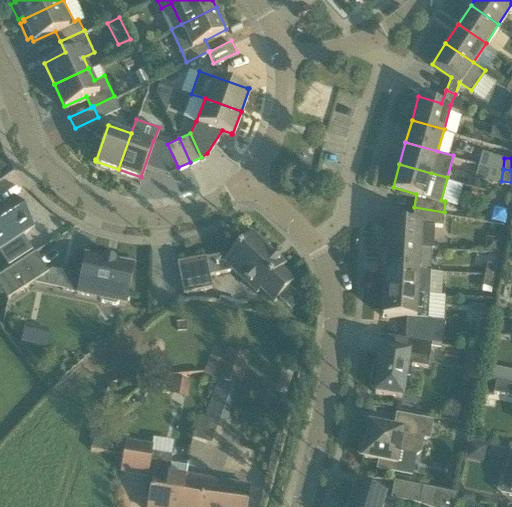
[(21,210),(12,197),(0,204),(0,245),(31,226),(28,222),(30,217),(26,210),(21,210)]
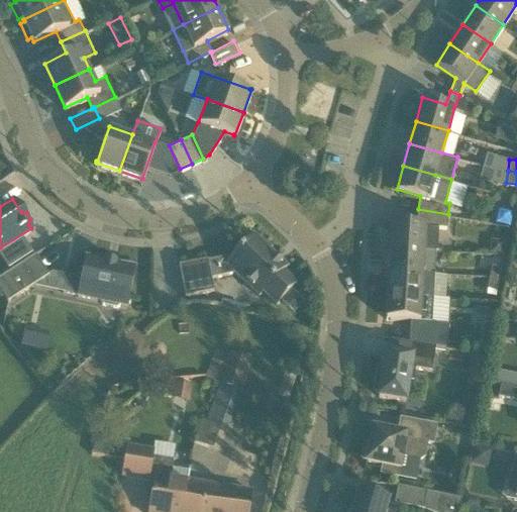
[(415,222),(391,221),(390,245),(435,248),(437,224),(446,225),(448,214),(418,209),(415,222)]
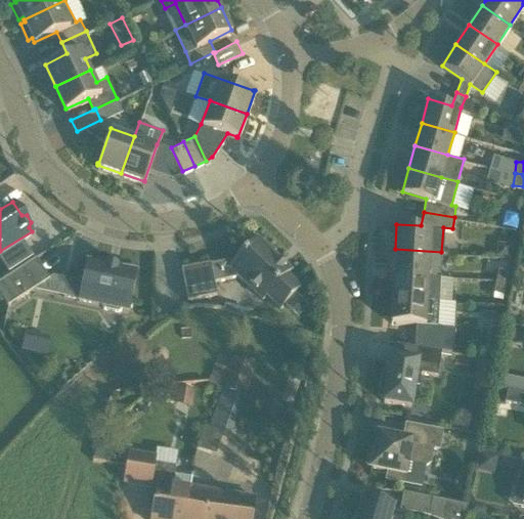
[(279,305),(300,284),(287,271),(291,267),(286,262),(284,264),(278,259),(280,257),(273,250),(275,248),(264,236),(262,240),(258,235),(232,261),(228,257),(210,261),(210,260),(180,265),(187,298),(216,292),(214,278),(238,273),(262,297),(266,292),(279,305)]
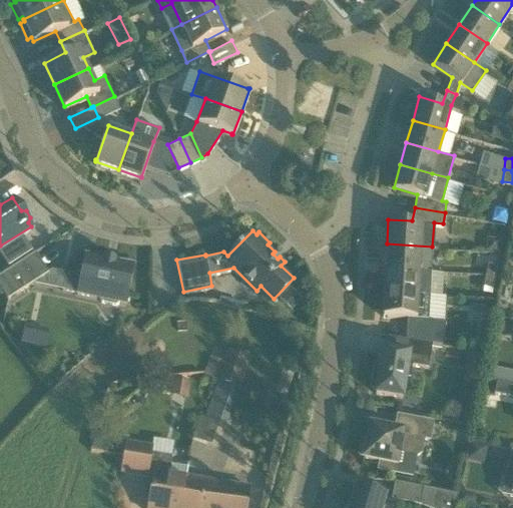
[(432,246),(387,243),(386,267),(431,269),(432,246)]
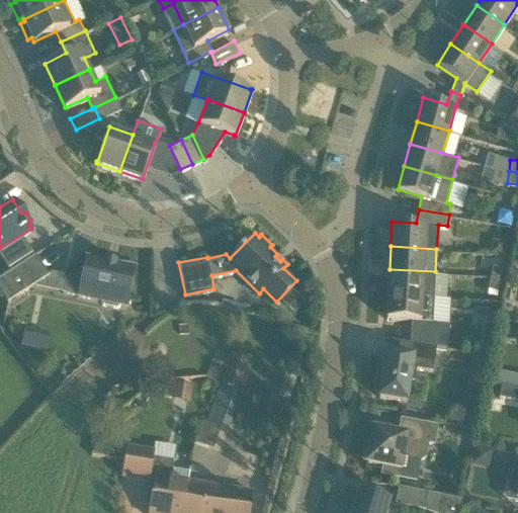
[(0,274),(0,286),(8,298),(49,272),(35,252),(0,274)]
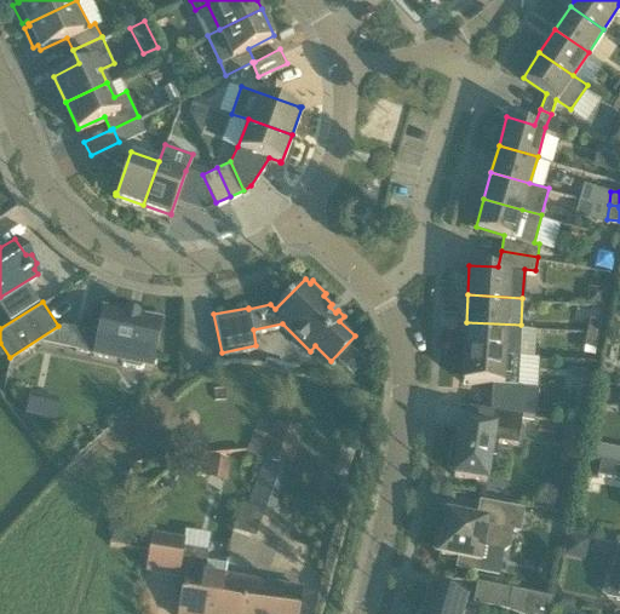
[(122,362),(139,366),(144,362),(153,363),(162,316),(139,311),(139,310),(126,307),(125,309),(103,304),(97,330),(79,326),(75,346),(93,350),(92,351),(120,357),(122,362)]
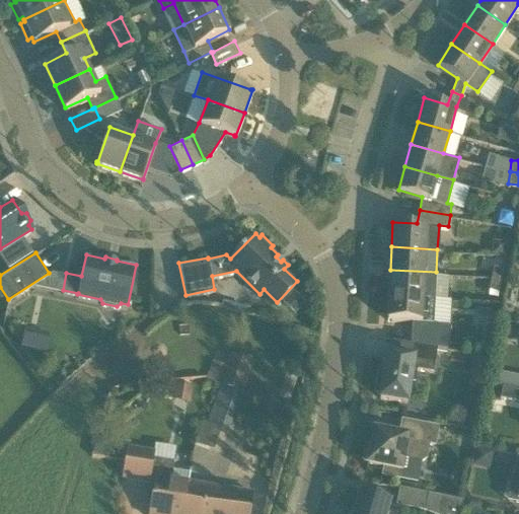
[(494,264),(491,276),(501,278),(503,266),(494,264)]
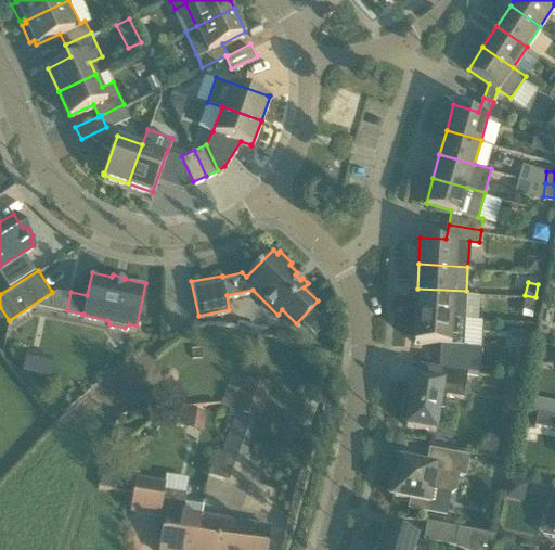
[(324,297),(328,292),(321,284),(313,292),(319,296),(324,297)]
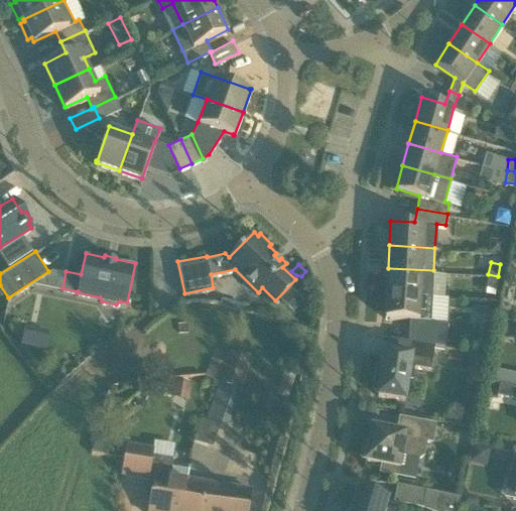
[(515,265),(508,264),(505,278),(515,279),(515,265)]
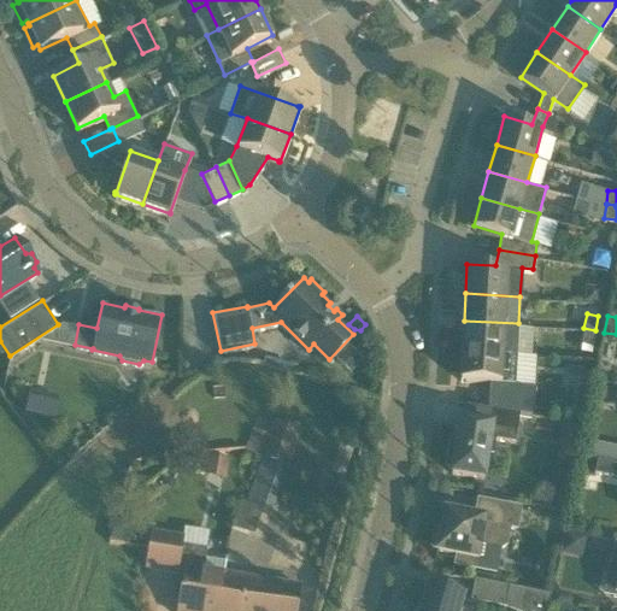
[(517,351),(518,323),(464,321),(462,348),(517,351)]
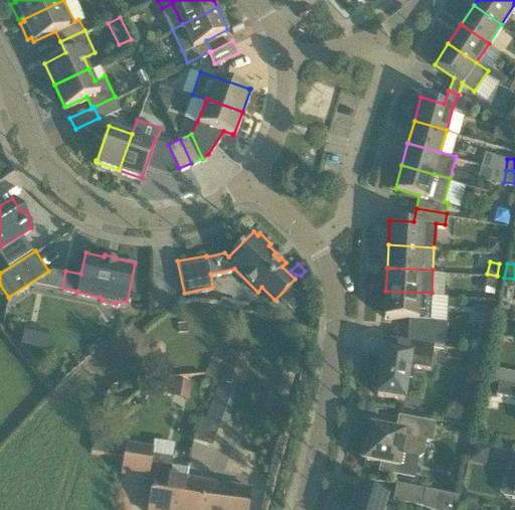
[(494,287),(497,276),(487,274),(485,285),(494,287)]
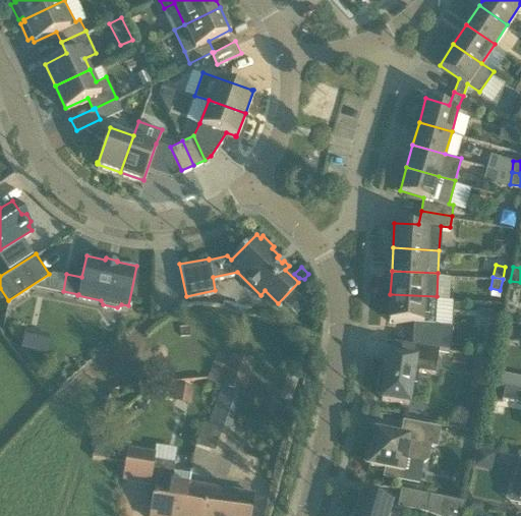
[(295,293),(284,305),(294,314),(305,303),(295,293)]
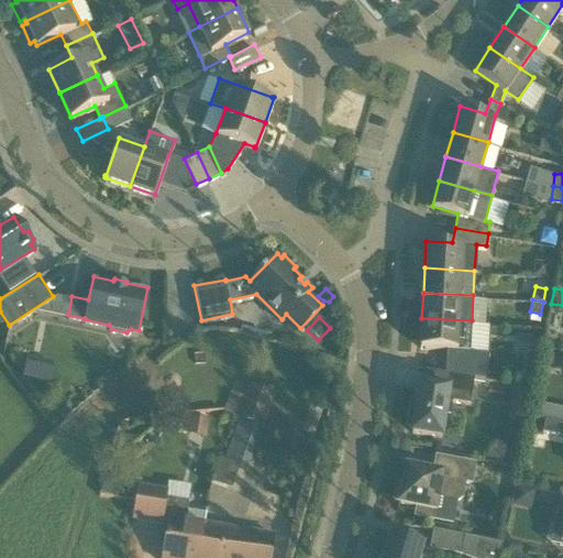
[(450,347),(448,370),(474,373),(485,375),(489,350),(470,348),(472,320),(421,318),(420,345),(450,347)]
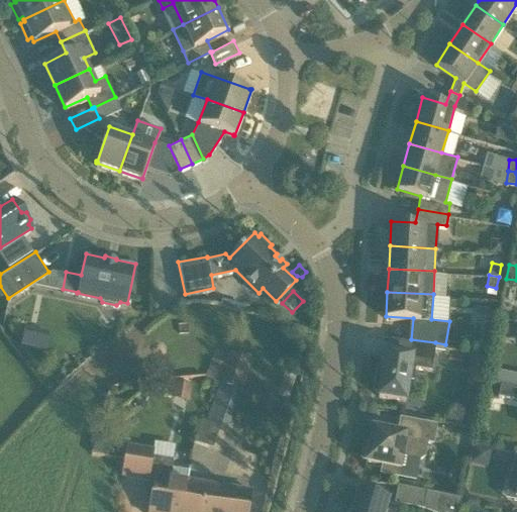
[(411,339),(409,353),(385,349),(381,376),(377,375),(375,388),(379,389),(379,394),(405,398),(408,377),(413,377),(415,365),(431,368),(435,342),(411,339)]
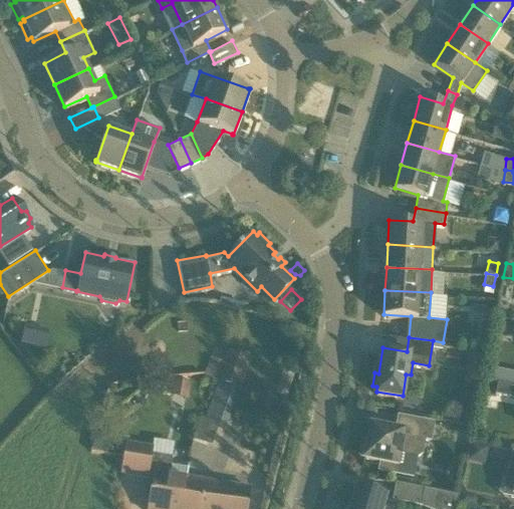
[(226,423),(251,354),(228,346),(224,357),(210,352),(204,371),(218,376),(204,415),(226,423)]
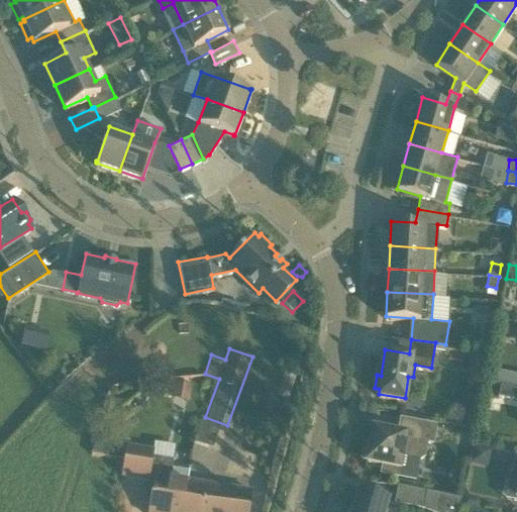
[(516,371),(492,366),(489,379),(500,381),(516,384),(516,371)]
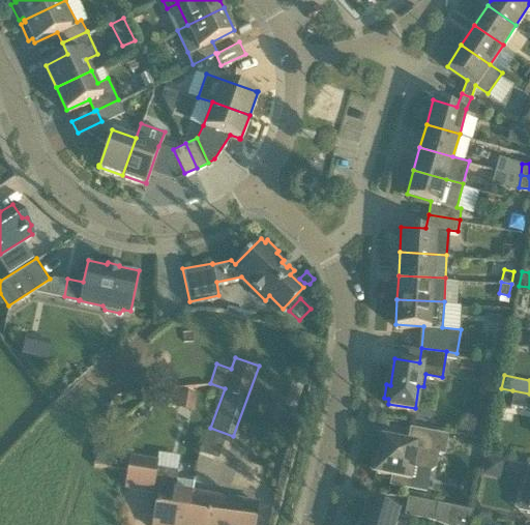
[(178,386),(174,404),(194,408),(197,390),(178,386)]
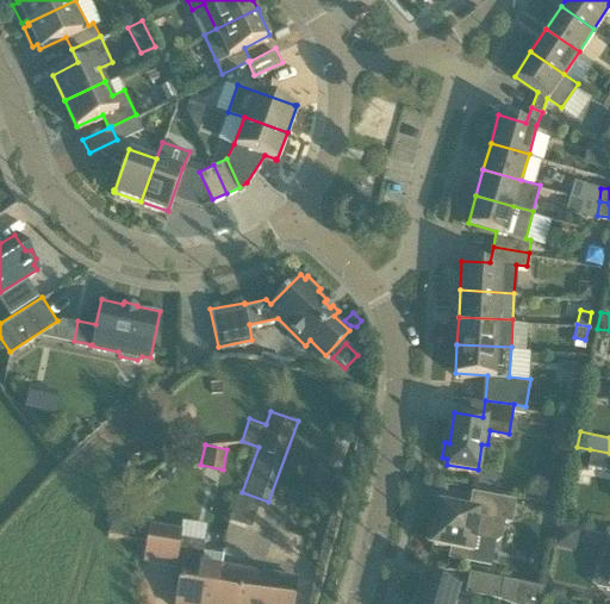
[(609,467),(609,453),(590,449),(587,464),(609,467)]
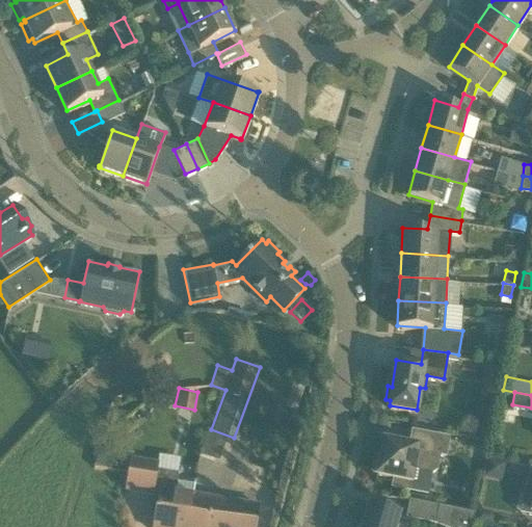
[(383,439),(380,455),(375,454),(372,469),(377,470),(376,473),(394,476),(392,483),(409,486),(414,466),(431,469),(435,467),(439,451),(445,452),(448,436),(413,428),(409,444),(383,439)]
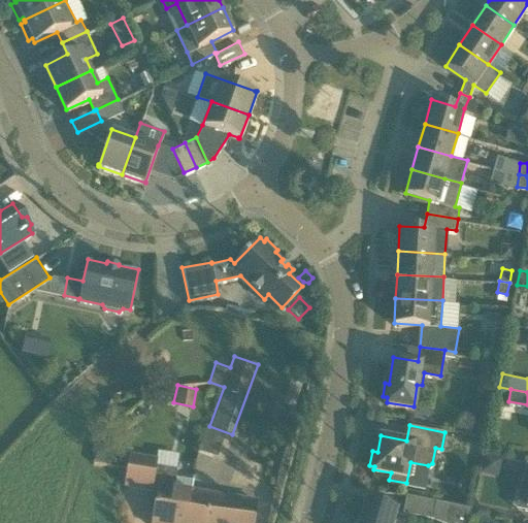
[(158,487),(152,522),(185,522),(192,488),(193,477),(175,474),(178,451),(158,448),(157,455),(129,451),(124,484),(152,488),(152,486),(158,487)]
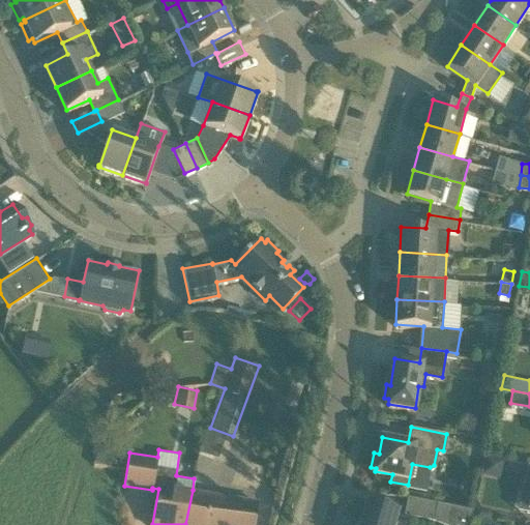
[(253,524),(258,500),(193,490),(185,524),(253,524)]
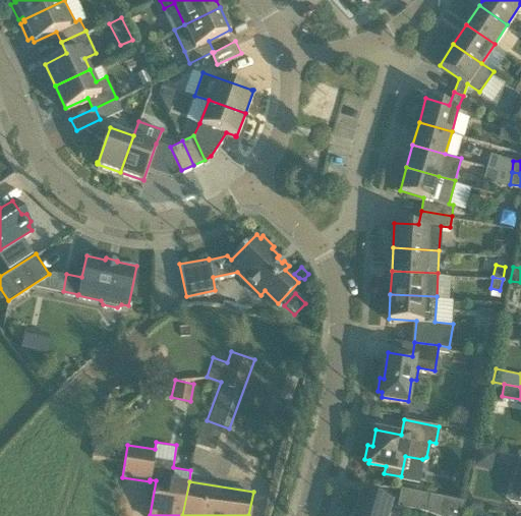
[(462,515),(466,499),(465,499),(400,486),(397,504),(426,509),(444,515),(462,515)]
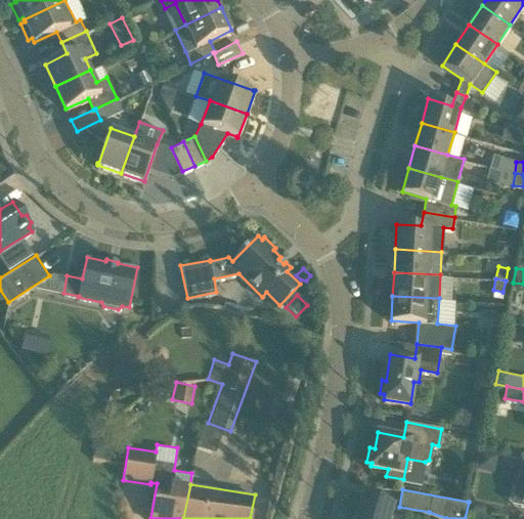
[(356,518),(388,518),(393,505),(363,495),(358,511),(357,511),(357,513),(358,513),(356,518)]
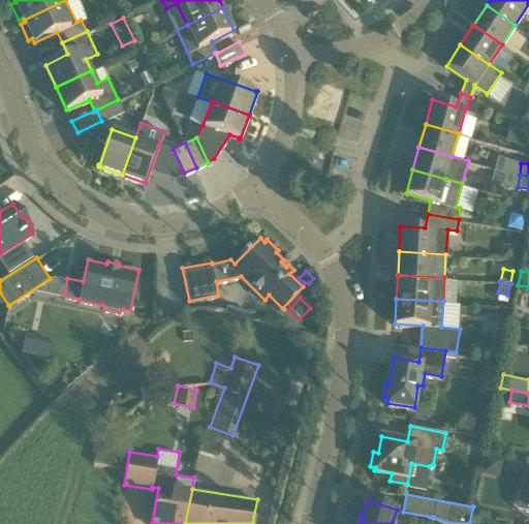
[(474,503),(472,517),(491,519),(492,513),(488,505),(474,503)]
